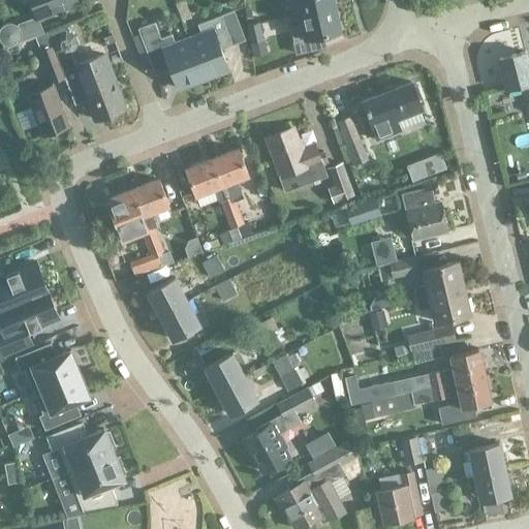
[(79,0),(31,0),(38,18),(80,2),(79,0)]
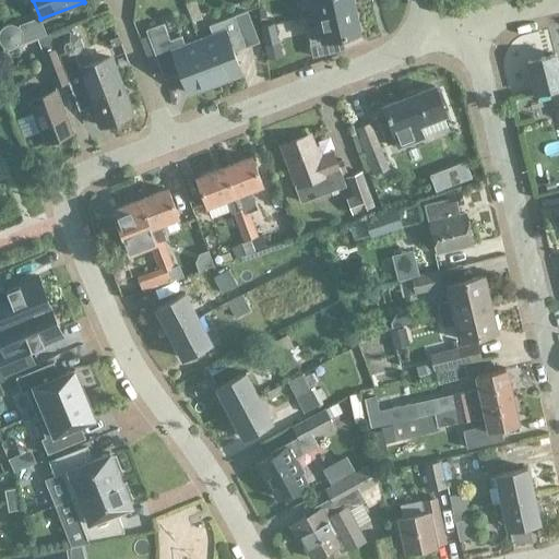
[(313,0),(317,14),(355,6),(354,0),(313,0)]
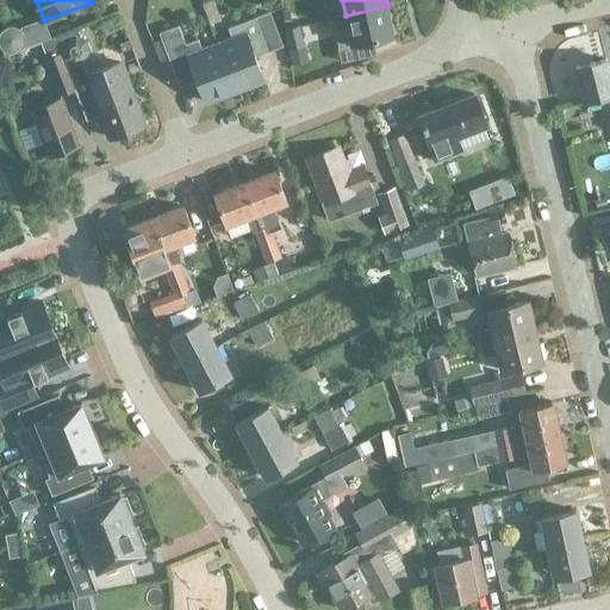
[(387,6),(346,16),(348,27),(336,31),(340,47),(393,33),(387,6)]
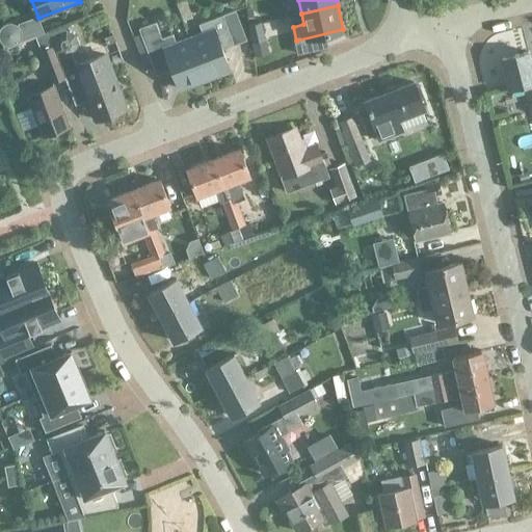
[(190,38),(206,78),(231,69),(221,44),(233,38),(223,15),(200,23),(204,33),(190,38)]
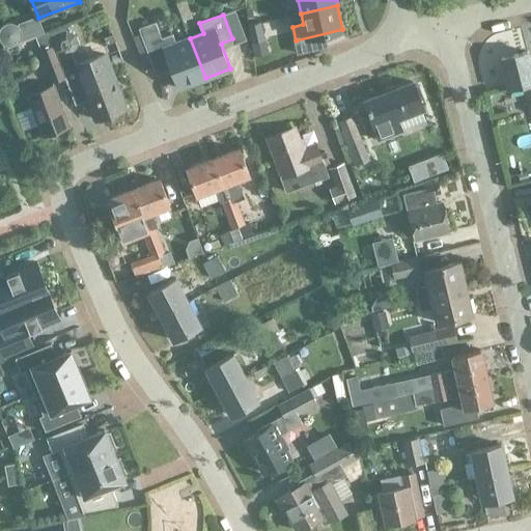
[(34,19),(18,25),(14,22),(7,22),(2,25),(0,29),(0,31),(1,36),(4,40),(6,45),(14,43),(39,33),(34,19)]
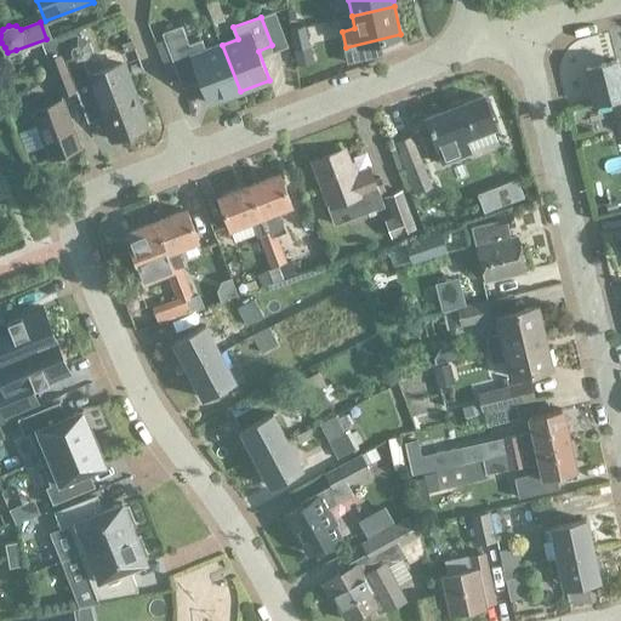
[(183,24),(163,32),(181,80),(199,73),(211,102),(240,91),(222,45),(208,51),(203,39),(189,44),(183,24)]
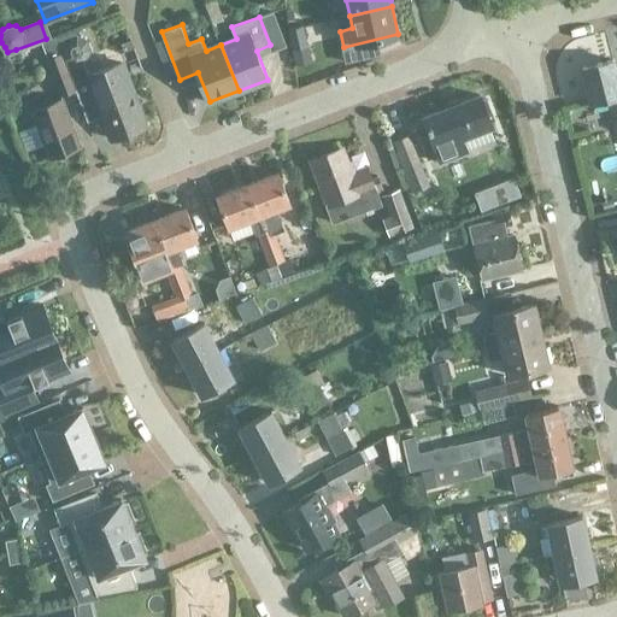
[(303,24),(287,28),(292,50),(295,65),(311,62),(307,46),(303,24)]
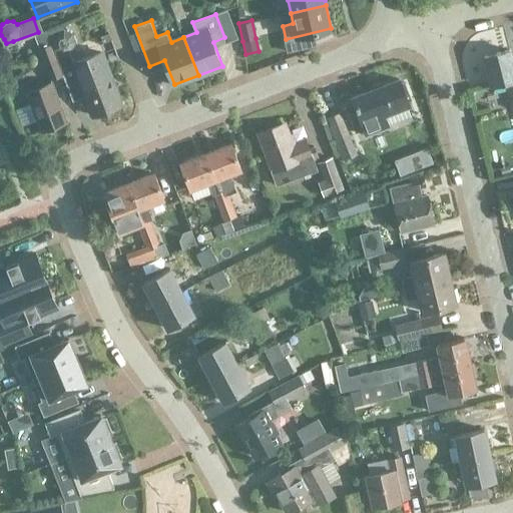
[(48,34),(64,75),(69,90),(82,85),(93,114),(122,103),(116,88),(119,80),(112,77),(101,50),(74,61),(69,49),(72,48),(76,40),(72,32),(64,28),(48,34)]
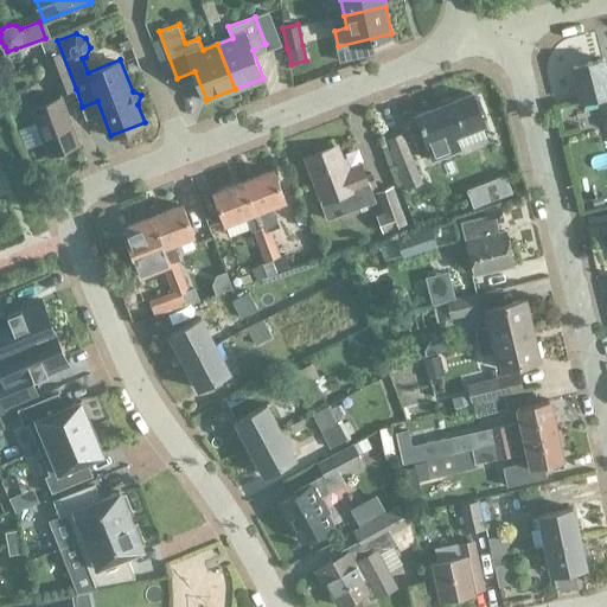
[(45,38),(39,39),(61,95),(62,94),(76,89),(57,40),(56,37),(55,37),(52,37),(51,36),(45,38)]
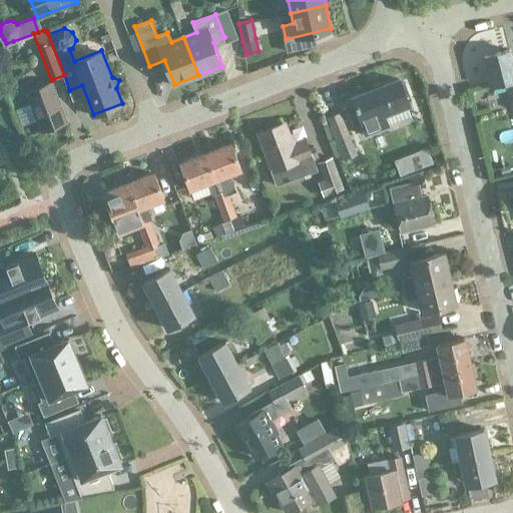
[(0,56),(10,52),(7,44),(0,46),(0,56)]
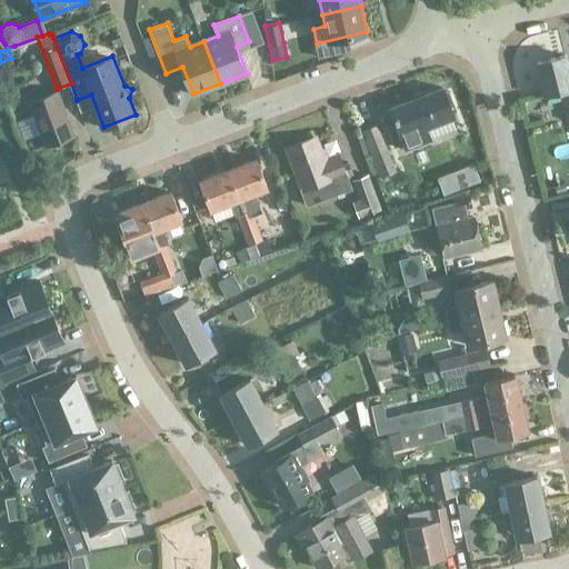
[(568,67),(566,55),(538,61),(546,93),(561,90),(568,118),(568,67)]
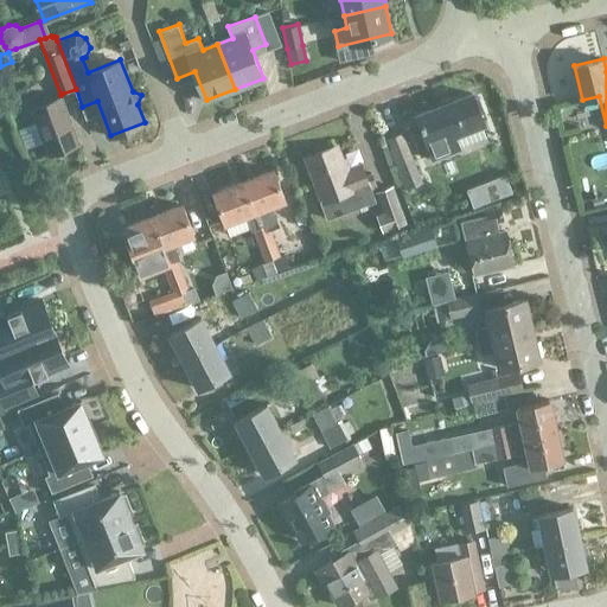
[(472,93),(416,114),(433,157),(459,147),(454,134),(484,123),(472,93)]
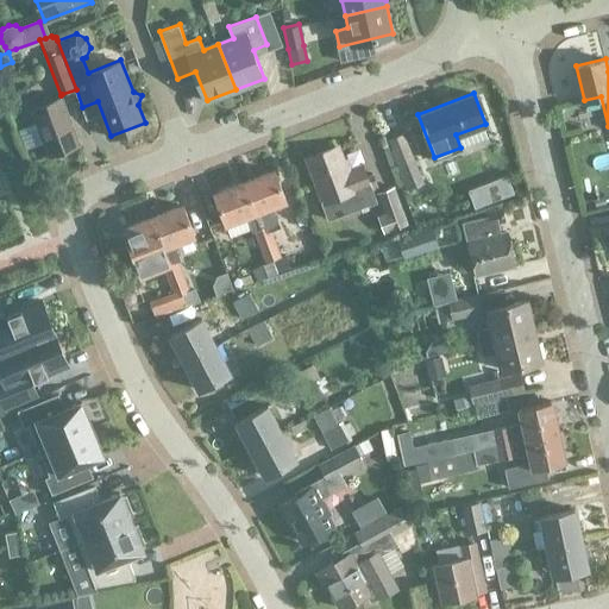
[(63,98),(32,108),(50,155),(56,152),(64,156),(68,148),(81,143),(63,98)]
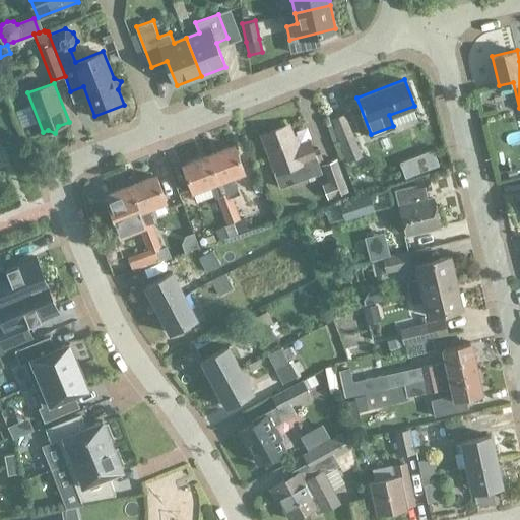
[(362,156),(344,113),(329,120),(345,163),(362,156)]
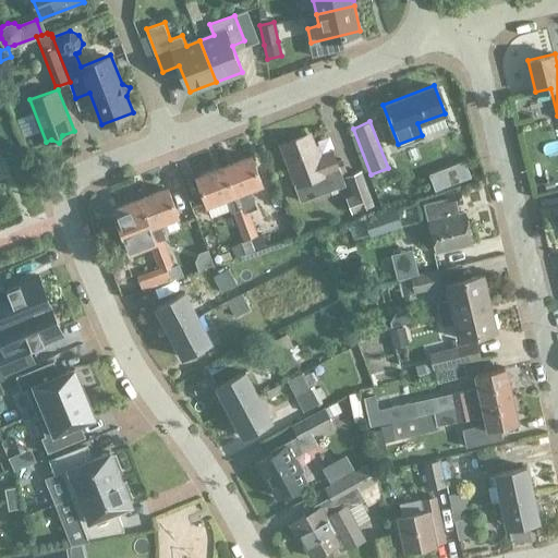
[(335,160),(331,152),(317,157),(308,134),(281,144),(296,183),(294,184),(301,201),(344,184),(340,173),(347,171),(341,158),(335,160)]
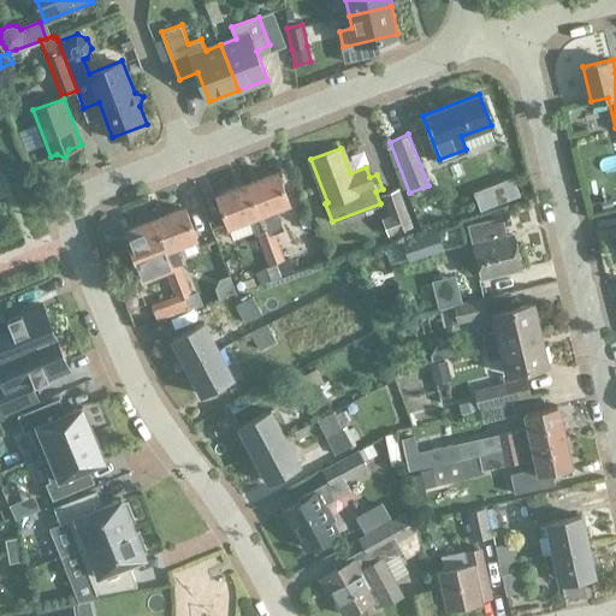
[(259,232),(264,247),(278,241),(274,232),(283,229),(274,206),(290,200),(278,171),(248,183),(259,212),(266,230),(259,232)]
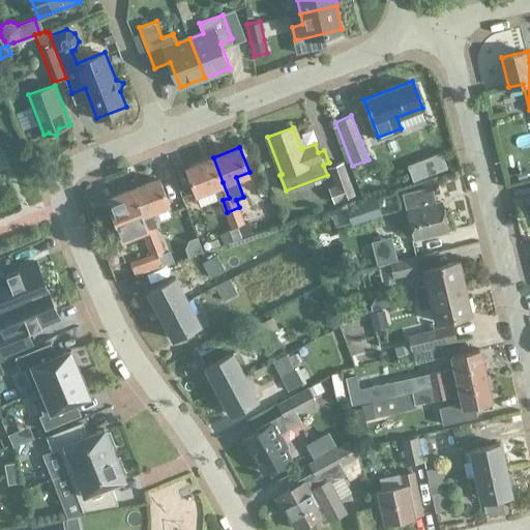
[(430,154),(436,170),(446,167),(440,151),(430,154)]
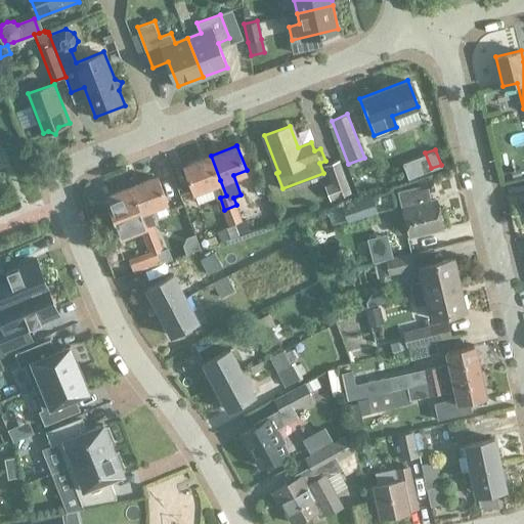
[(184,166),(194,190),(211,183),(217,199),(220,198),(226,195),(220,180),(211,156),(184,166)]
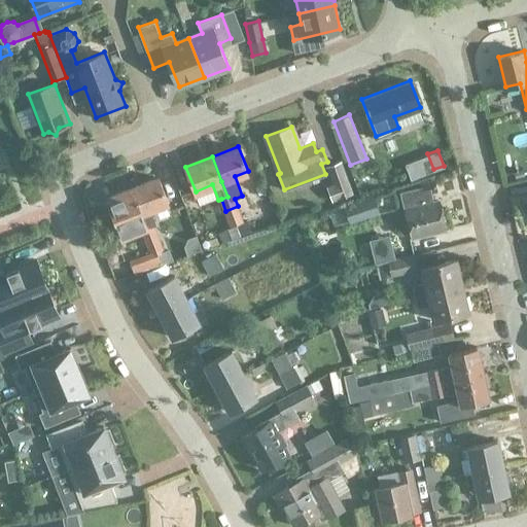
[(354,194),(342,161),(327,166),(334,184),(326,186),(332,201),(354,194)]
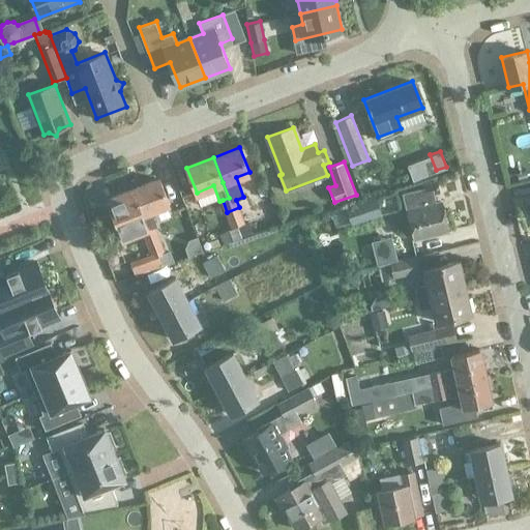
[(159,178),(133,188),(143,214),(148,228),(155,225),(155,226),(157,225),(152,210),(169,204),(159,178)]
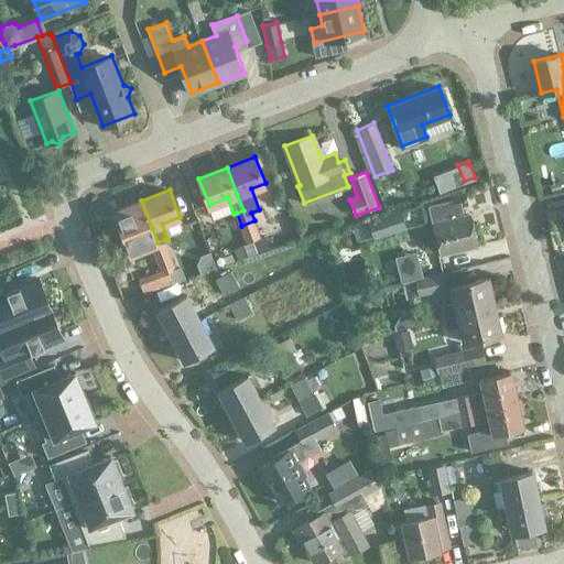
[(461,205),(468,204),(465,192),(452,194),(453,199),(454,206),(461,205)]
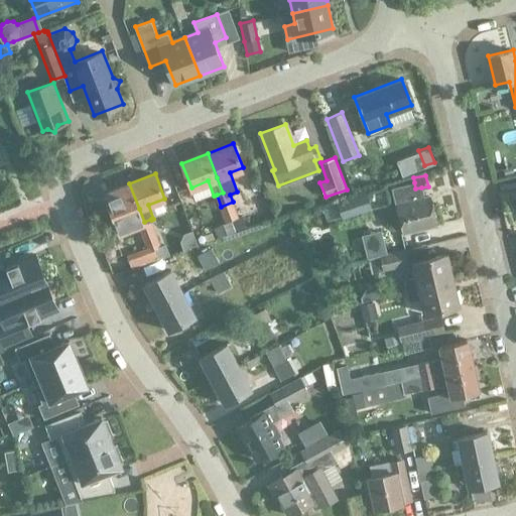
[(262,186),(258,179),(250,183),(253,190),(262,186)]
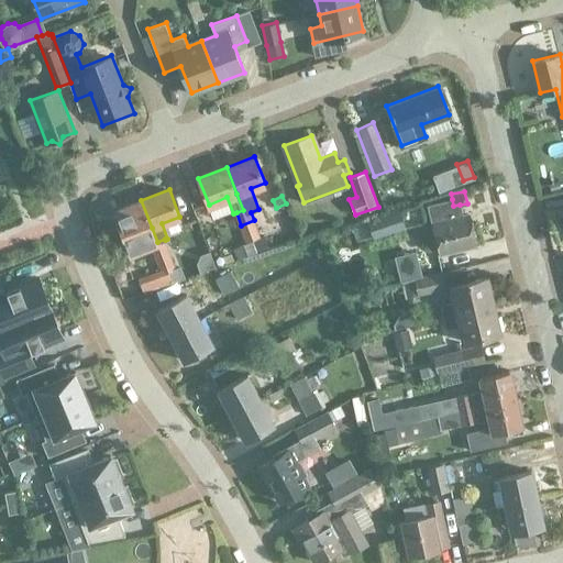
[(453,206),(452,199),(429,205),(441,253),(476,244),(470,213),(462,216),(460,205),(453,206)]
